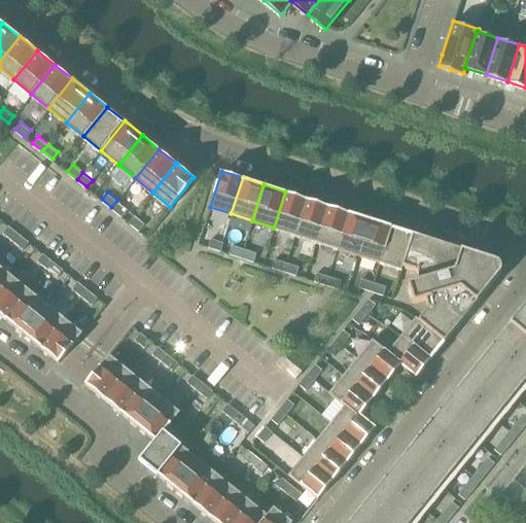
[(274,228),(295,234),(307,199),(285,192),(274,228)]
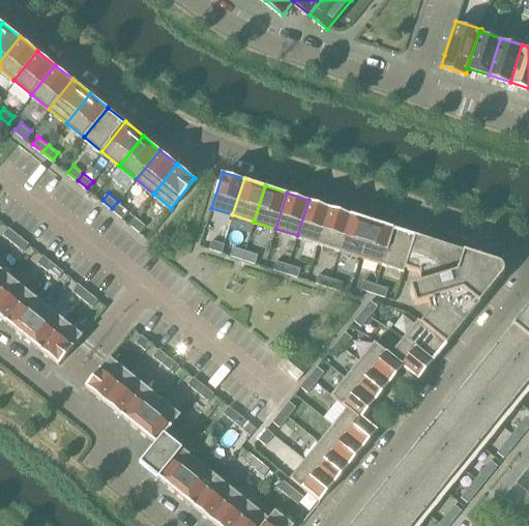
[(318,242),(330,206),(309,200),(297,235),(318,242)]
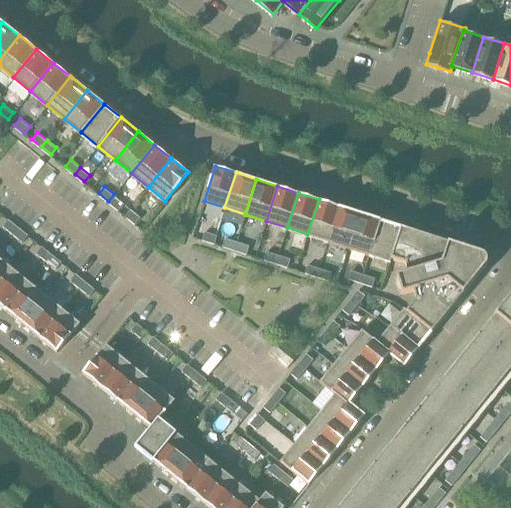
[(114,194),(108,201),(118,209),(124,202),(114,194)]
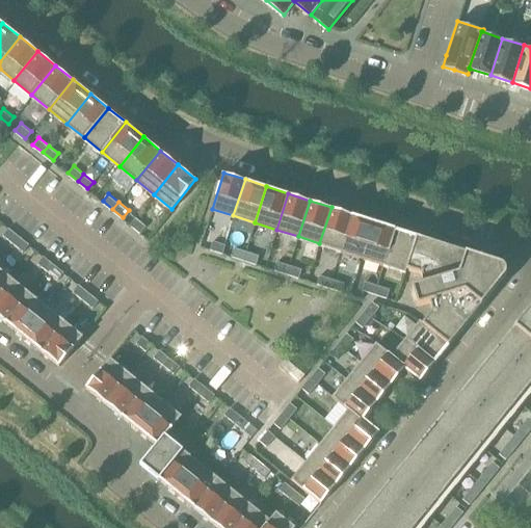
[(319,243),(341,251),(352,214),(332,207),(319,243)]
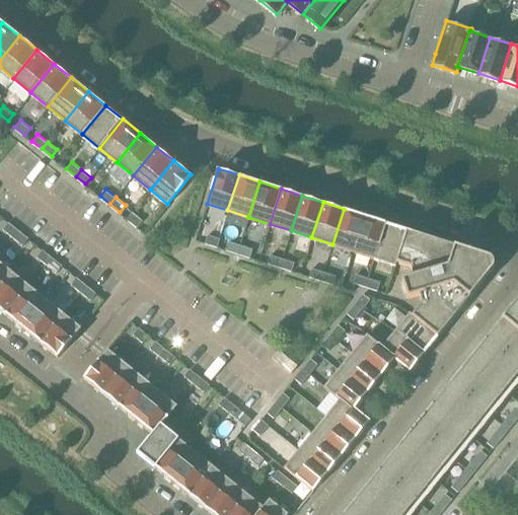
[(344,209),(333,244),(354,251),(365,216),(344,209)]
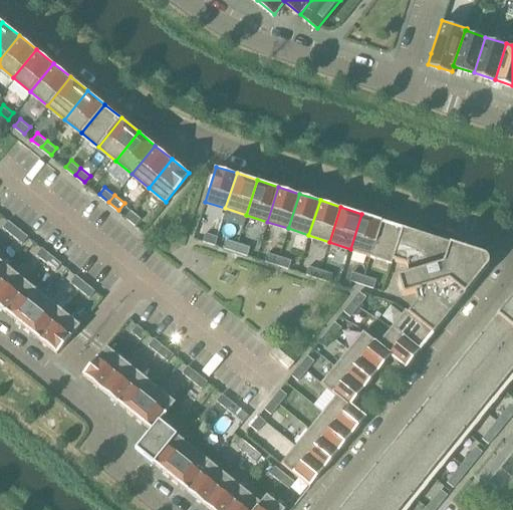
[(125,215),(136,223),(141,216),(131,208),(125,215)]
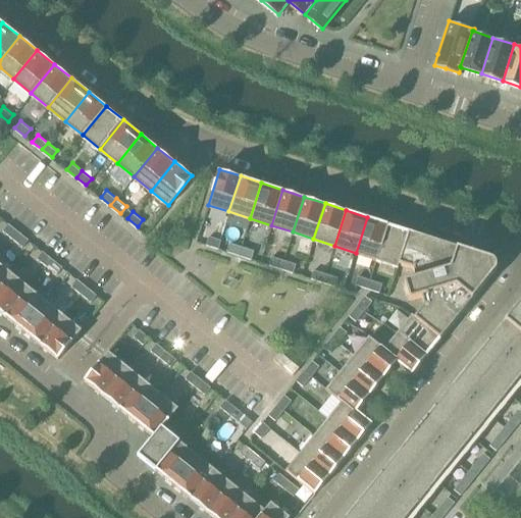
[(356,253),(377,259),(388,223),(367,217),(356,253)]
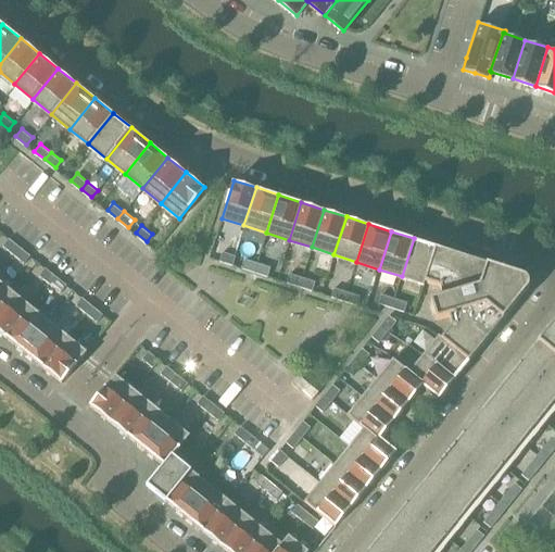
[(20,245),(9,236),(3,243),(14,252),(20,245)]
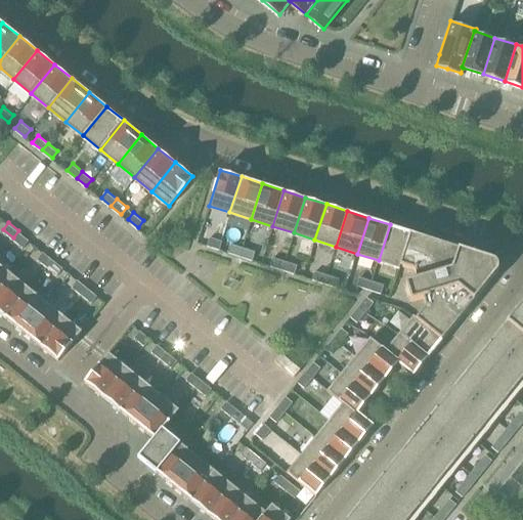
[(400,263),(411,231),(390,224),(379,260),(399,267),(400,263)]
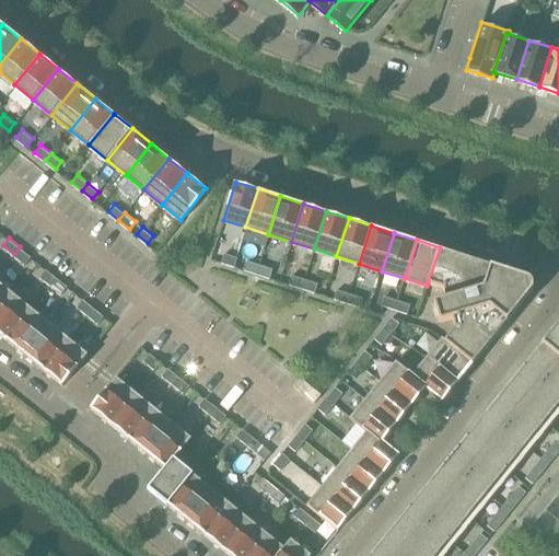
[(31,255),(20,246),(14,254),(24,263),(31,255)]
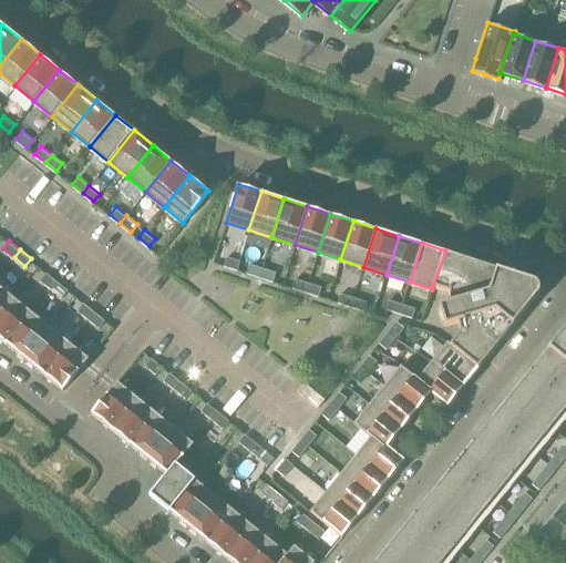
[(461,330),(451,343),(480,366),(538,293),(539,292),(539,290),(541,289),(541,288),(541,287),(541,286),(539,285),(539,284),(539,283),(538,282),(537,282),(537,280),(536,280),(535,279),(534,279),(445,251),(433,285),(450,290),(452,300),(440,304),(443,315),(446,324),(459,320),(461,330)]
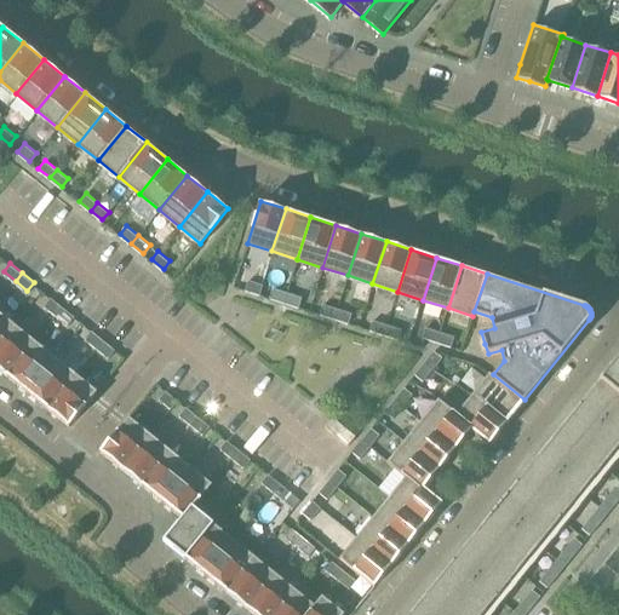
[(245,288),(259,293),(263,283),(248,279),(245,288)]
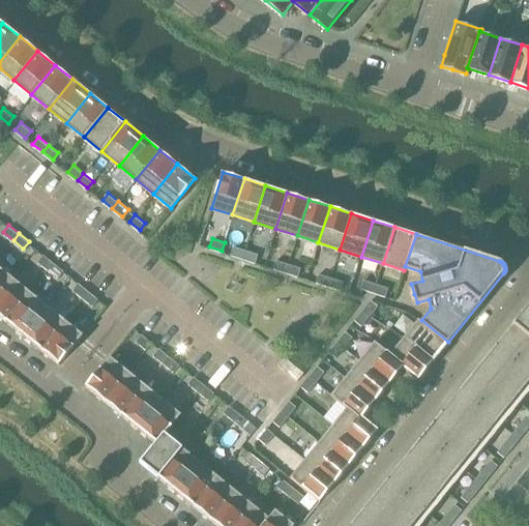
[(231,254),(243,258),(245,249),(234,244),(231,254)]
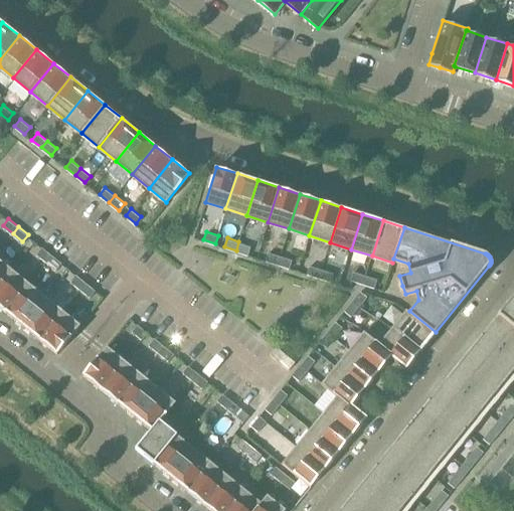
[(236,250),(248,253),(250,245),(238,241),(236,250)]
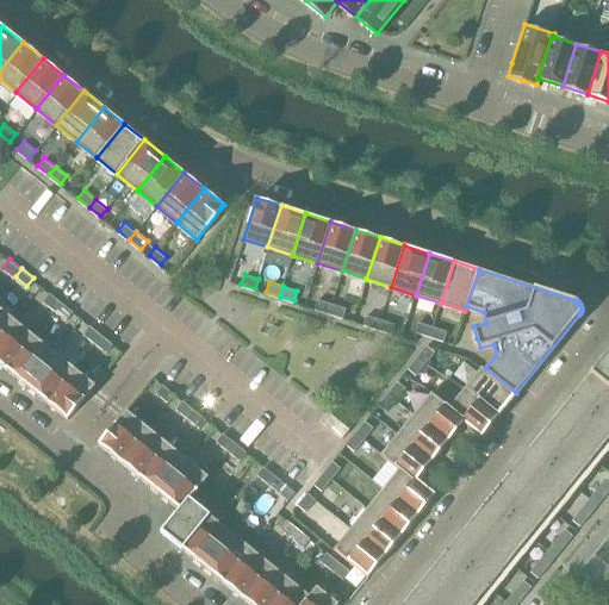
[(62,300),(50,291),(43,299),(55,309),(62,300)]
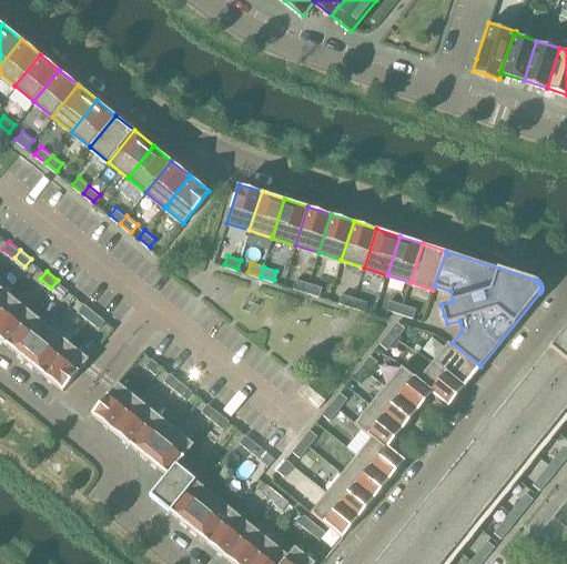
[(293,286),(306,291),(309,281),(296,277),(293,286)]
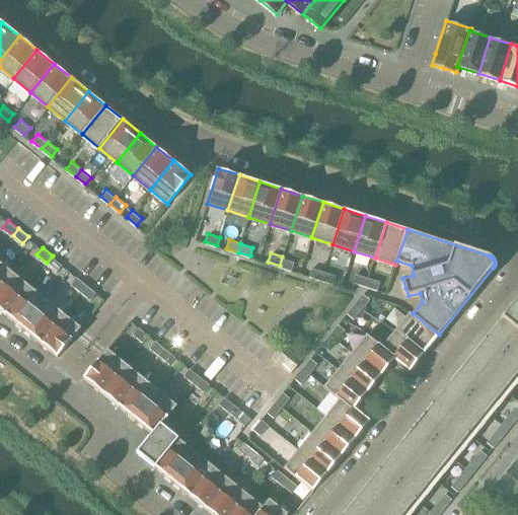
[(62,264),(53,255),(47,263),(57,271),(62,264)]
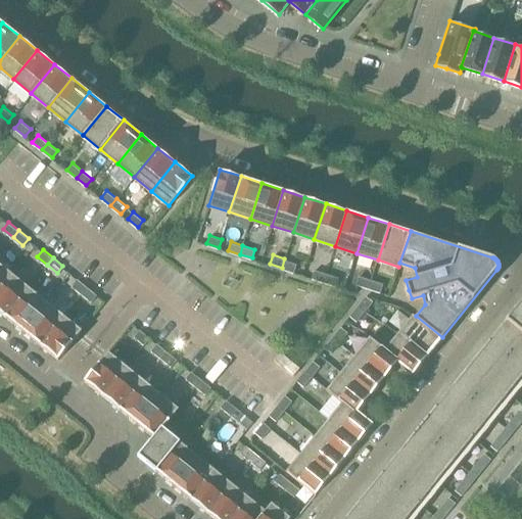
[(282,268),(294,272),(296,263),(284,258),(282,268)]
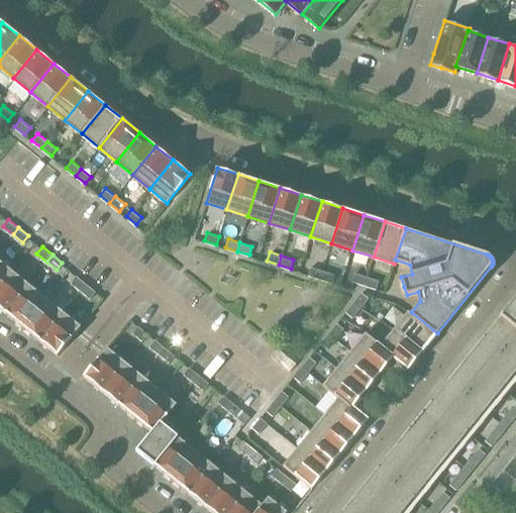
[(0,285),(13,269),(0,258),(0,285)]
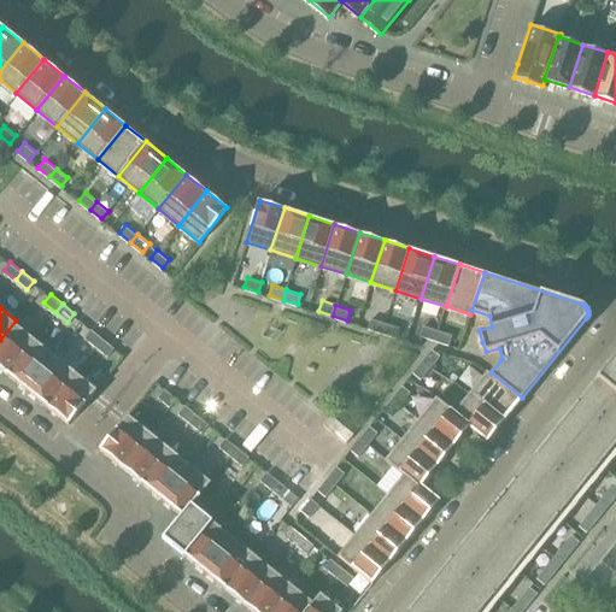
[(368,327),(382,331),(386,321),(371,317),(368,327)]
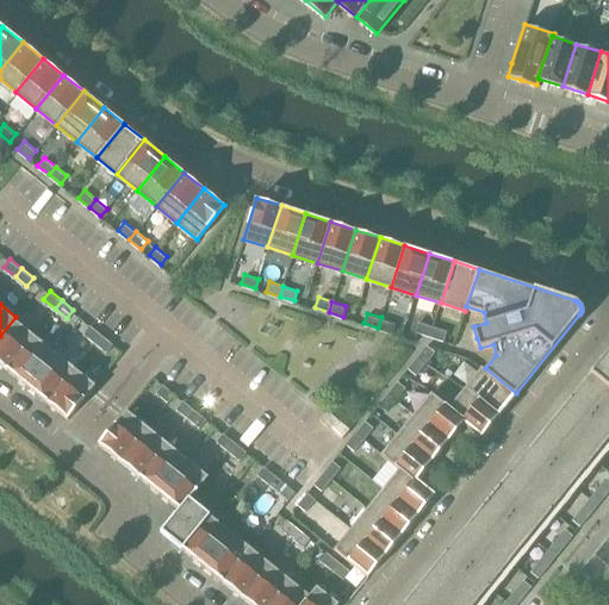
[(0,360),(8,367),(36,334),(16,317),(0,336),(0,360)]
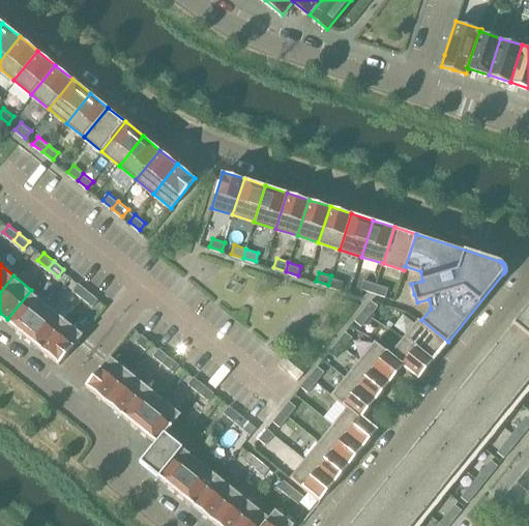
[(328,285),(341,289),(344,280),(331,275),(328,285)]
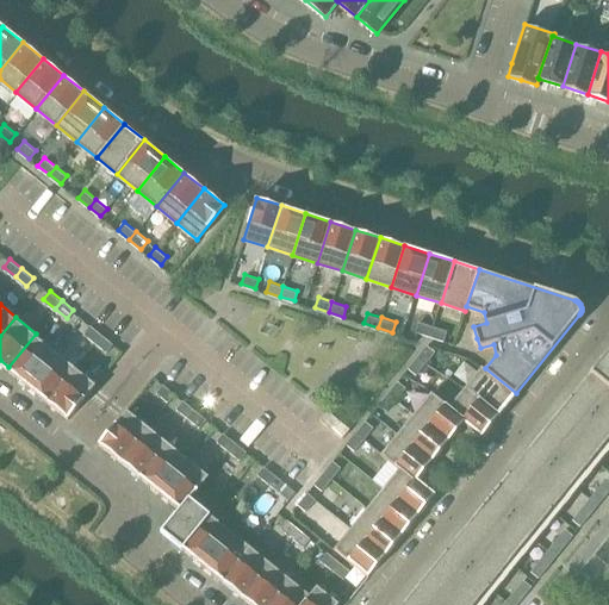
[(415,330),(429,335),(433,324),(418,320),(415,330)]
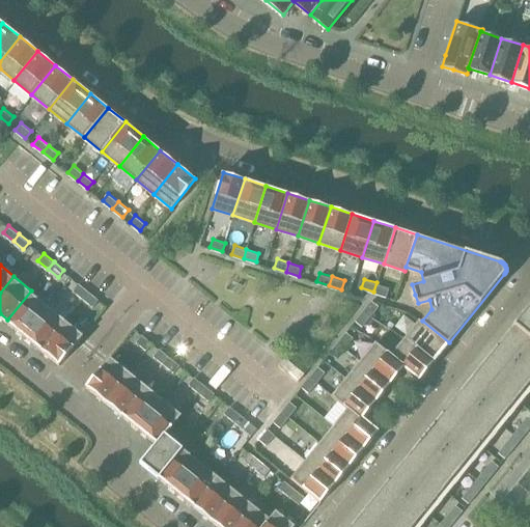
[(88,289),(79,281),(73,288),(83,297),(88,289)]
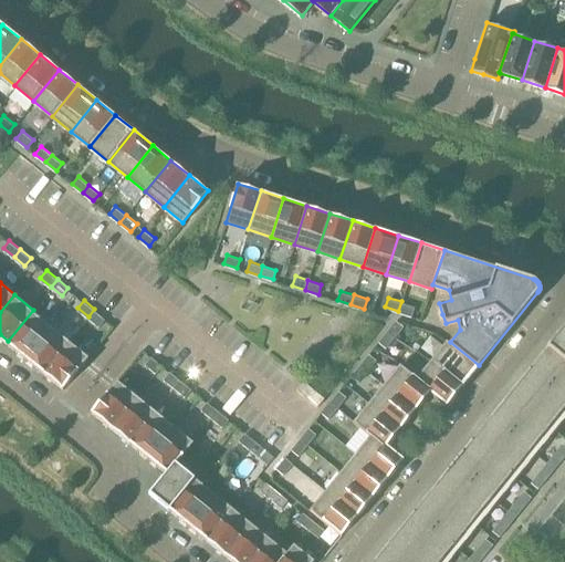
[(398,311),(411,315),(415,305),(401,301),(398,311)]
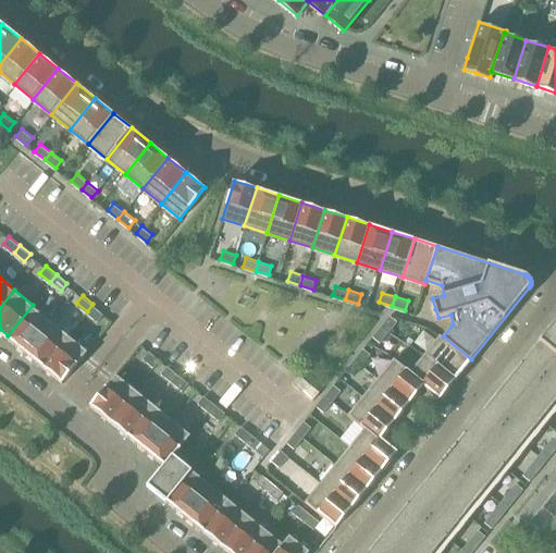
[(103,312),(93,304),(87,311),(97,320),(103,312)]
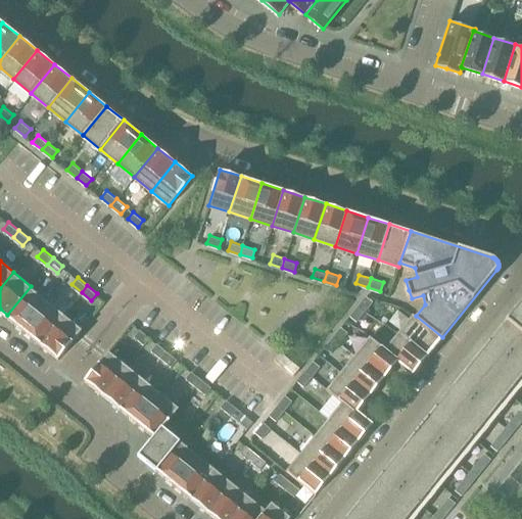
[(24,329),(47,299),(31,286),(7,315),(24,329)]
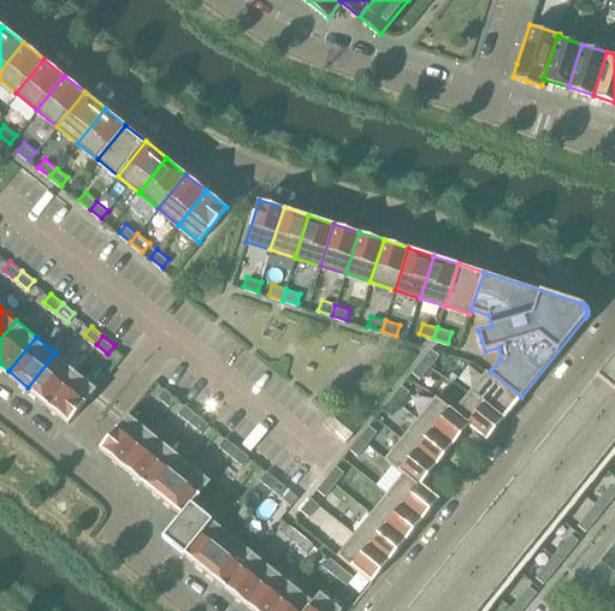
[(431,346),(421,359),(430,365),(439,354),(431,346)]
